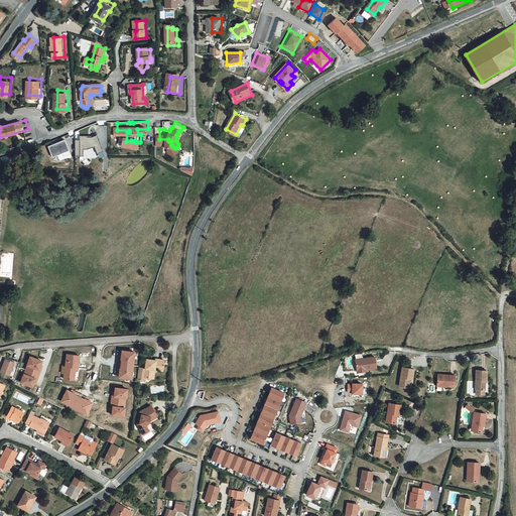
[(91,144),(98,141),(101,150),(106,148),(100,130),(95,132),(90,132),(90,131),(83,131),(83,135),(78,135),(79,151),(86,151),(87,144),(91,144)]
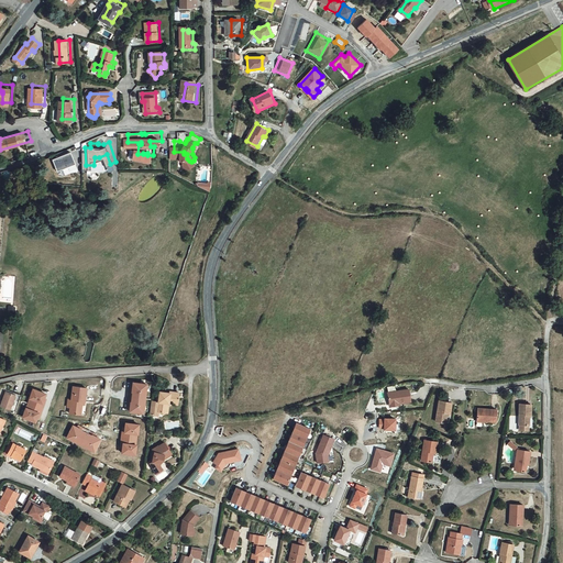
[(78,158),(74,146),(57,153),(62,165),(78,158)]
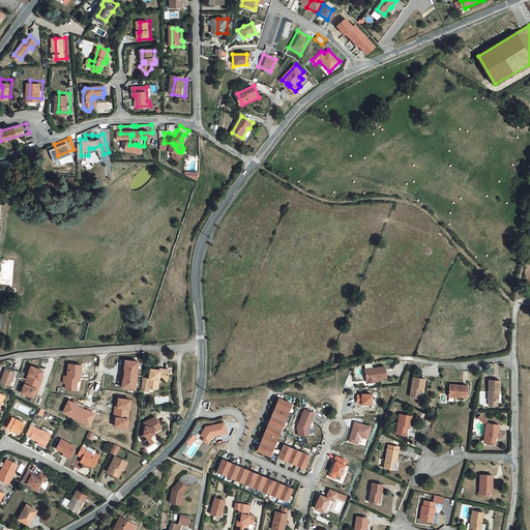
[(123,387),(136,388),(137,379),(138,370),(139,370),(139,361),(126,359),(126,364),(125,369),(124,369),(123,378),(124,378),(124,382),(123,387)]
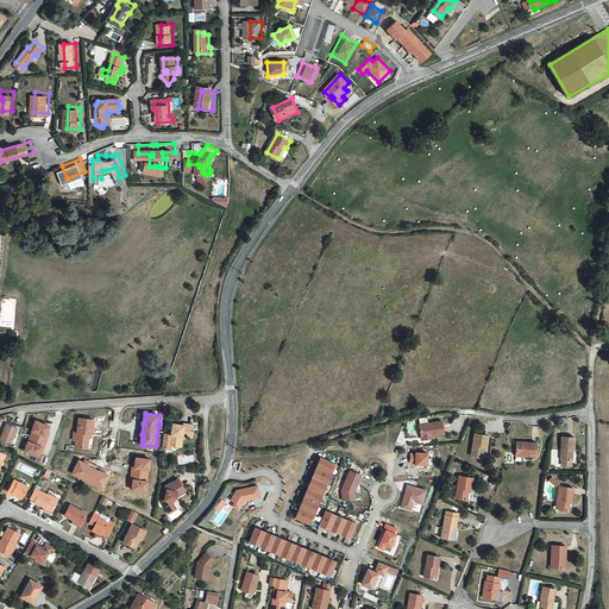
[(94,434),(95,419),(81,418),(80,432),(79,440),(77,446),(89,447),(90,437),(92,433),(94,434)]
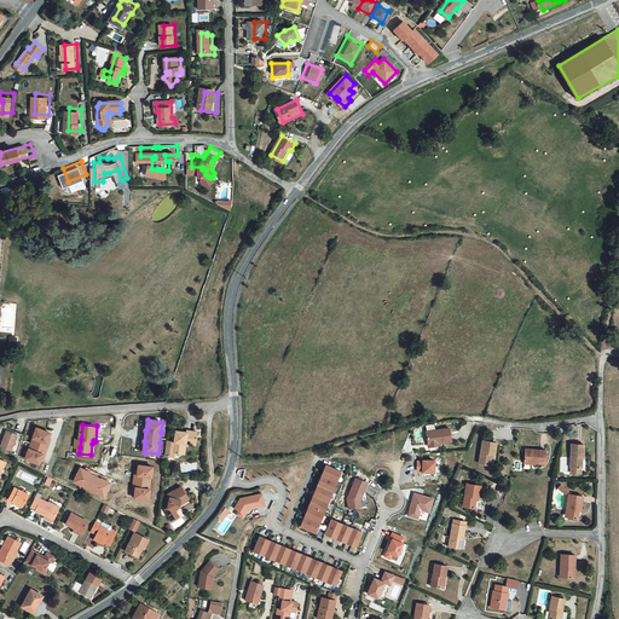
[(46,443),(51,432),(36,427),(33,438),(35,438),(30,449),(29,447),(24,458),(39,463),(44,453),(41,452),(46,443)]
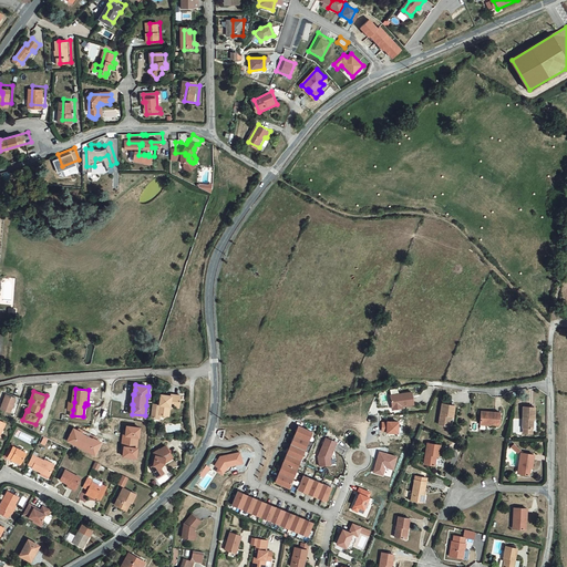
[(414,403),(412,391),(391,394),(393,405),(402,404),(402,405),(414,403)]
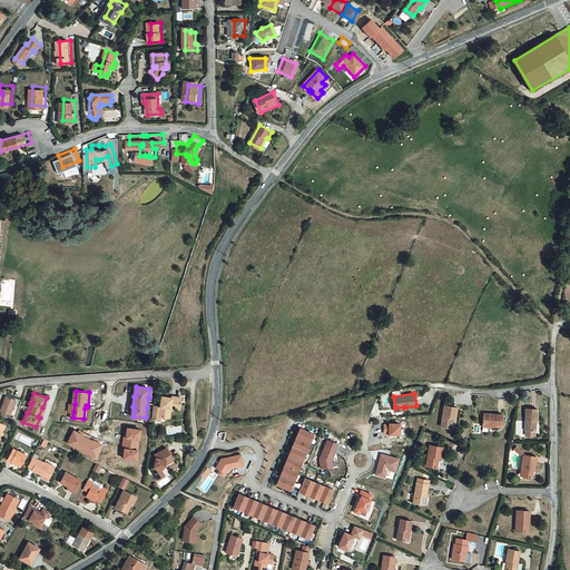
[(0,409),(13,416),(21,402),(6,395),(0,408),(0,409)]
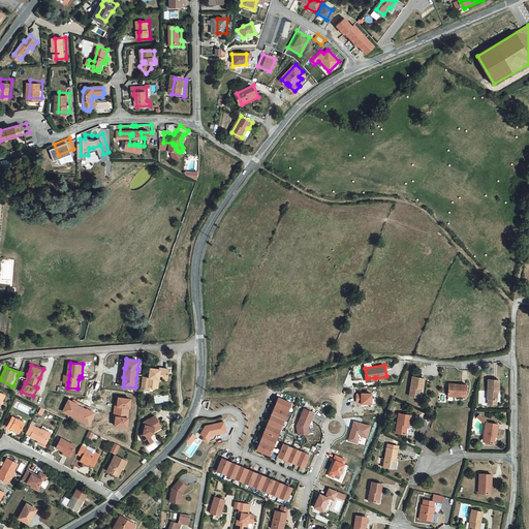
[(157,387),(158,379),(162,379),(162,376),(166,376),(170,377),(172,370),(162,369),(162,370),(153,369),(152,378),(146,377),(144,391),(151,392),(152,387),(157,387)]
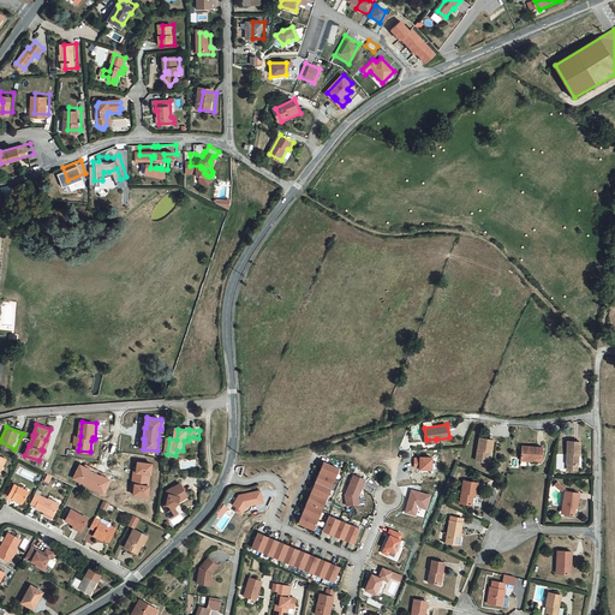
[(491,439),(479,436),(476,458),(485,459),(487,448),(490,449),(491,439)]
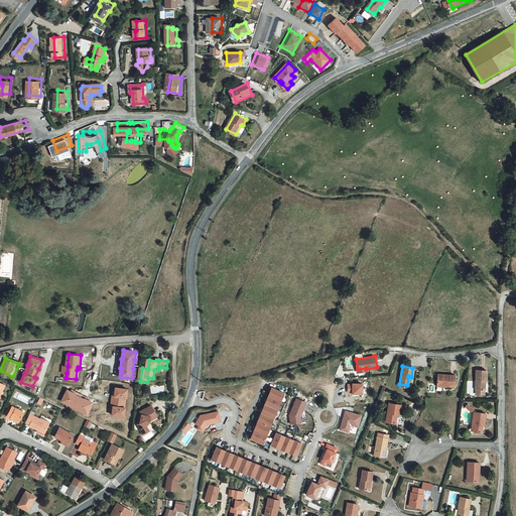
[(491,374),(479,373),(478,391),(481,391),(480,397),(487,397),(488,384),(490,384),(491,374)]
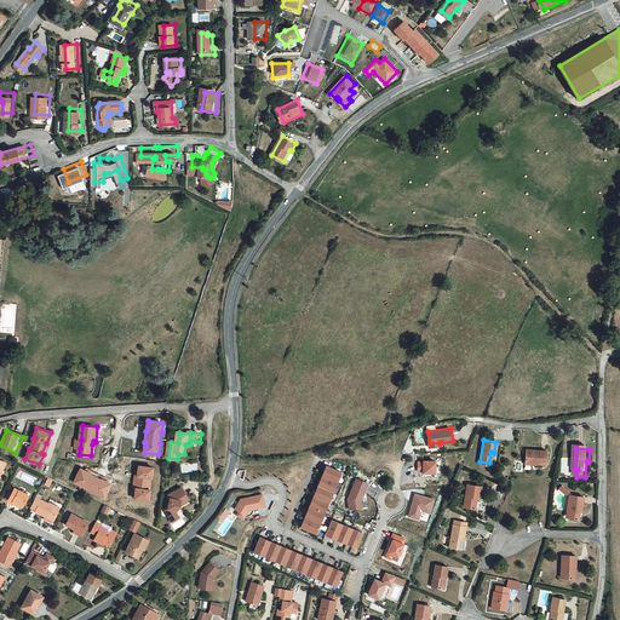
[(551,452),(530,449),(529,463),(550,466),(551,452)]
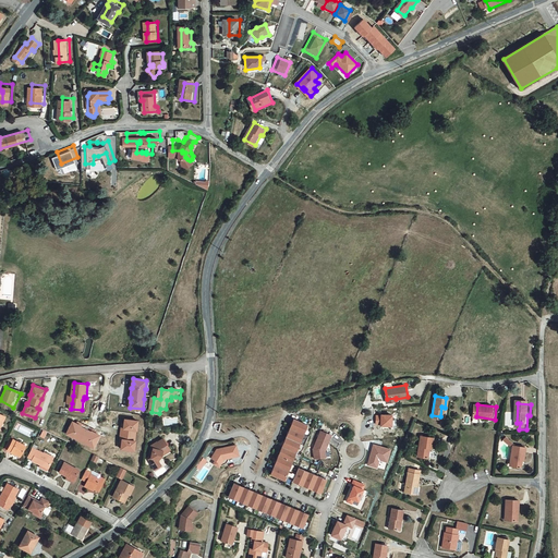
[(380,412),(380,413),(375,413),(375,422),(380,422),(380,423),(391,423),(391,412),(380,412)]
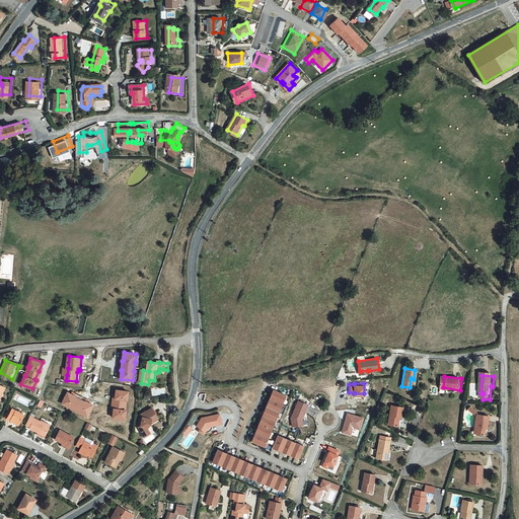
[(114,417),(126,419),(127,410),(128,399),(129,390),(117,389),(117,393),(116,397),(115,397),(114,409),(115,409),(115,413),(114,417)]
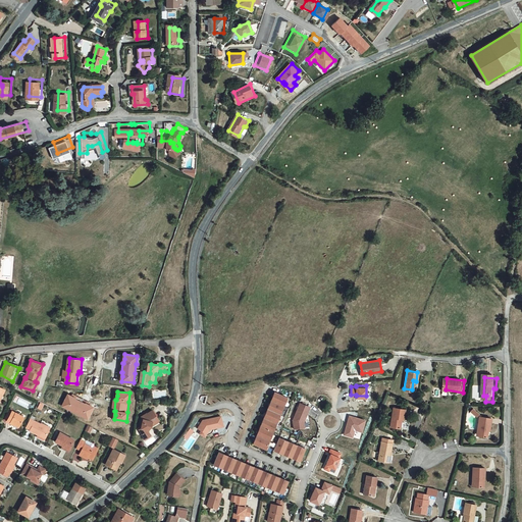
[(282,405),(285,397),(273,392),(269,401),(282,405)]
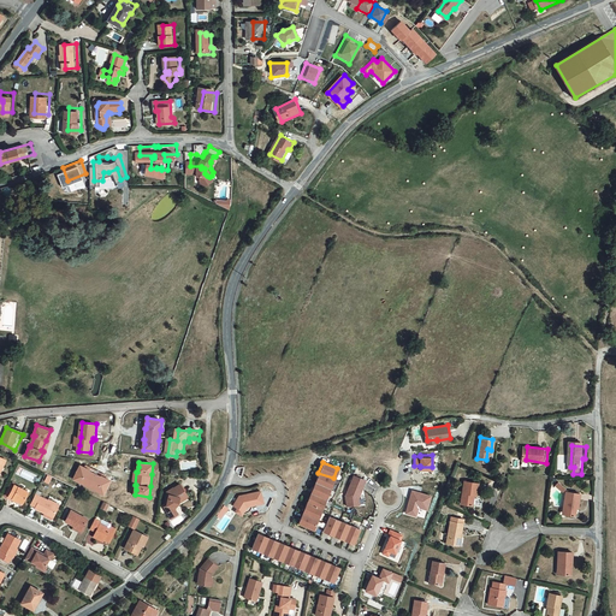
[(81,467),(75,479),(83,484),(84,484),(95,489),(94,490),(104,495),(111,481),(101,477),(102,475),(90,469),(90,471),(81,467)]
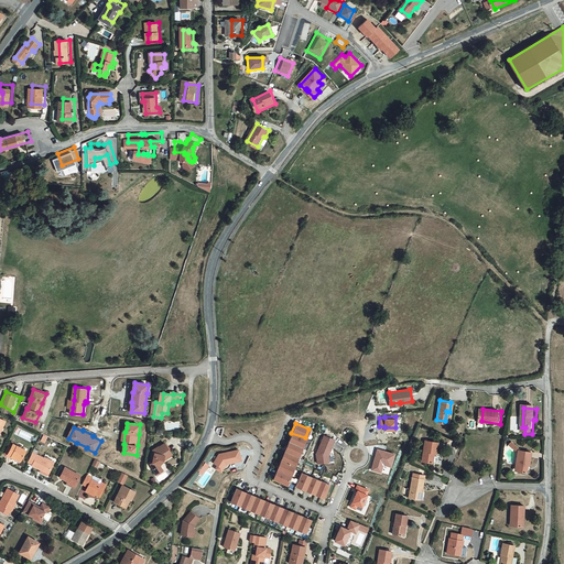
[(305,437),(291,433),(288,442),(301,447),(305,437)]
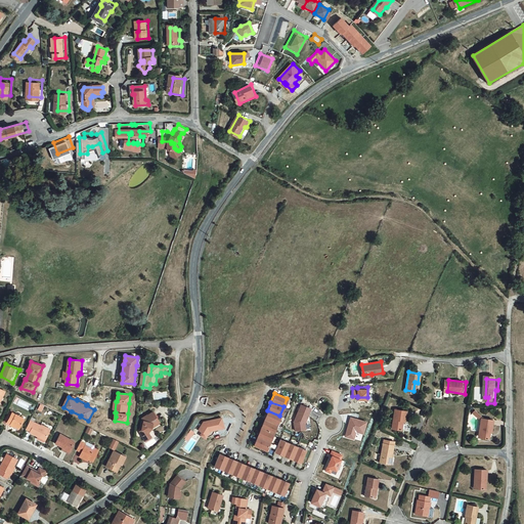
[(301,404),(294,422),(296,431),(306,430),(305,424),(310,408),(301,404)]
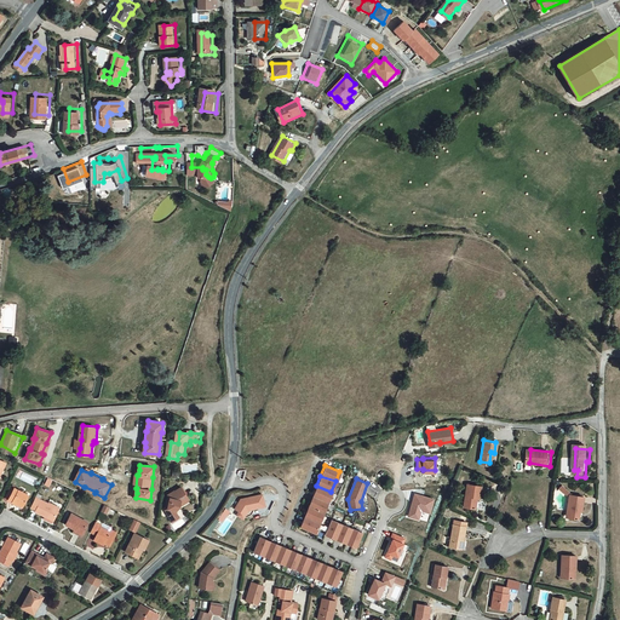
[(481,486),(466,483),(463,506),(475,509),(476,497),(480,497),(481,486)]
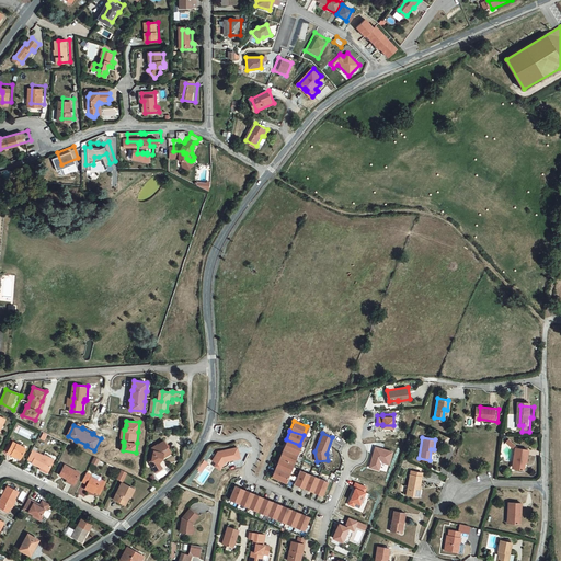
[(299,445),(286,439),(283,449),(296,455),(299,445)]
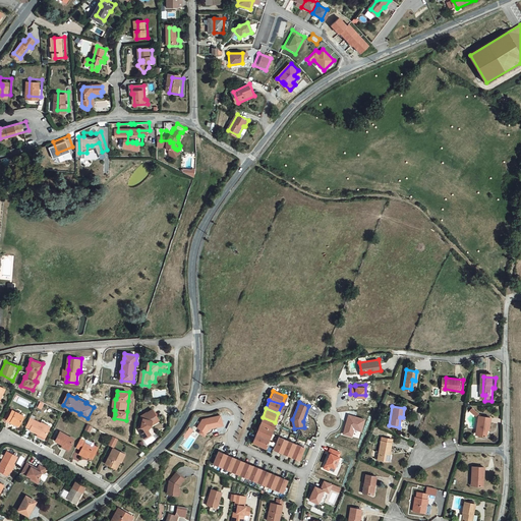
[(11,422),(11,421),(15,423),(19,424),(23,415),(12,409),(9,415),(7,420),(11,422)]
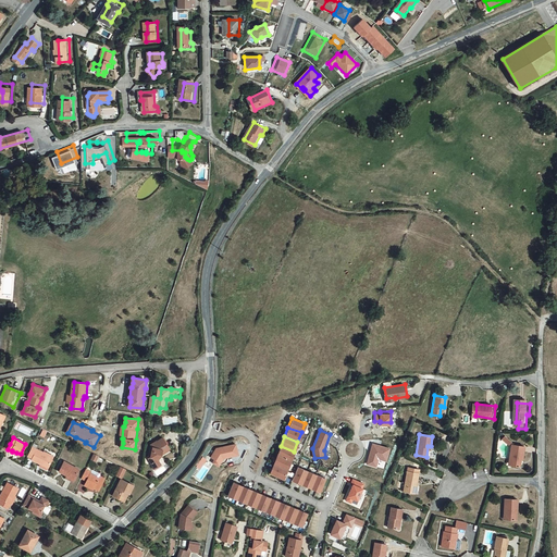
[(162,455),(164,455),(165,450),(171,446),(165,437),(158,442),(152,445),(153,448),(153,457),(150,458),(157,469),(163,465),(160,460),(162,455)]
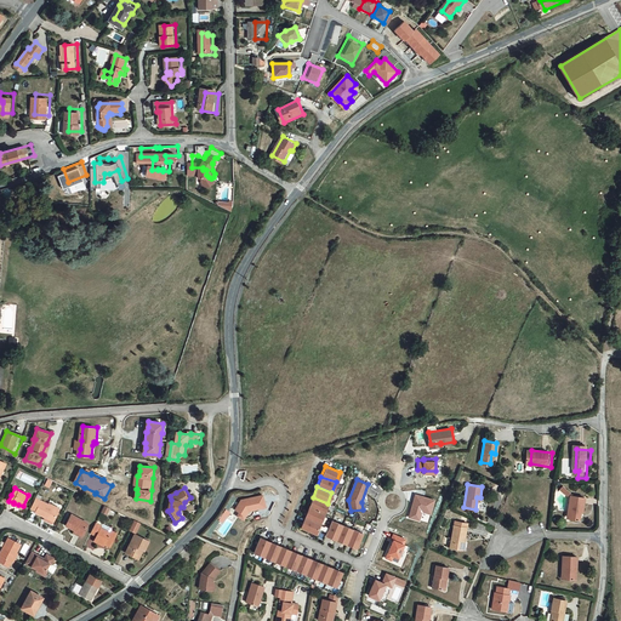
[(420,517),(422,508),(431,511),(434,497),(415,493),(409,514),(420,517)]
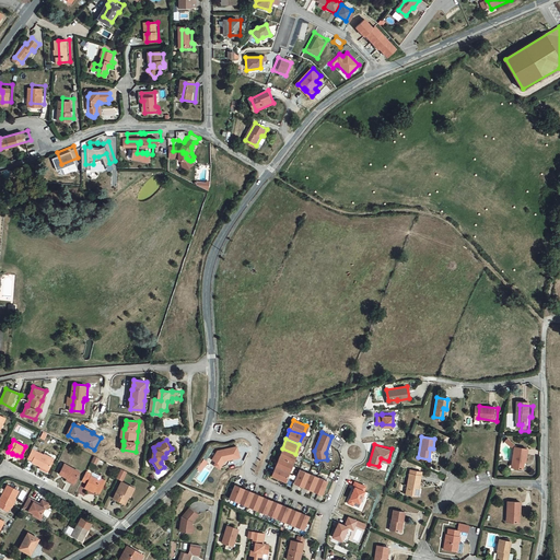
[(240,457),(236,446),(222,450),(222,451),(219,452),(218,451),(212,459),(216,462),(221,465),(224,461),(231,459),(240,457)]
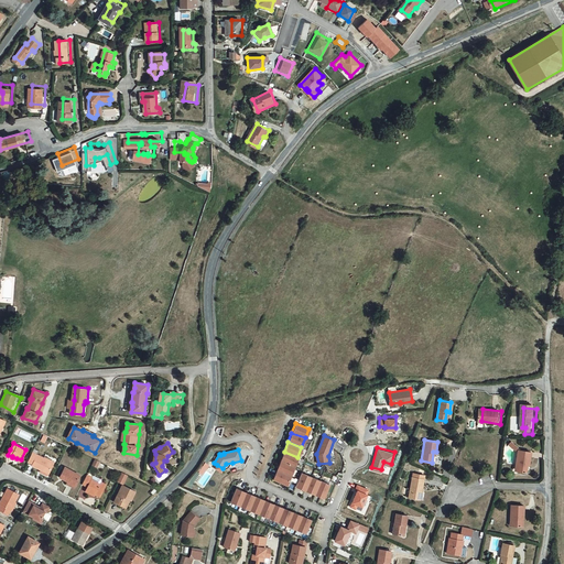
[(55,463),(45,458),(34,452),(29,462),(34,465),(33,466),(41,469),(41,472),(49,476),(55,463)]
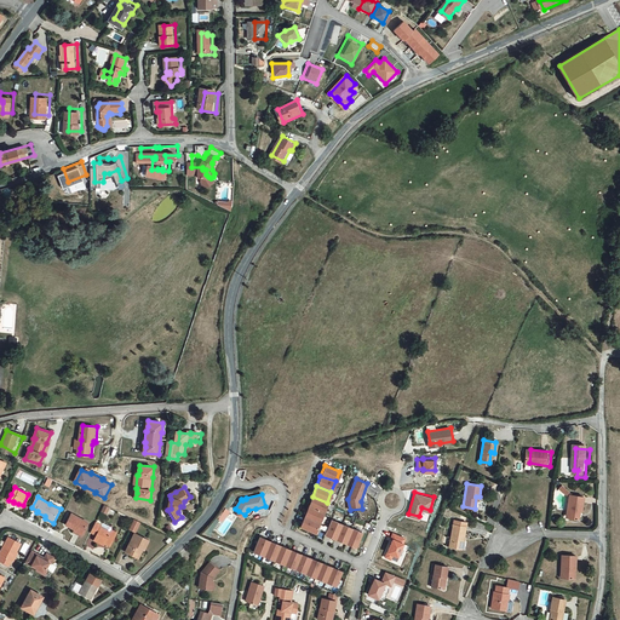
[(327,503),(313,497),(309,507),(323,514),(327,503)]
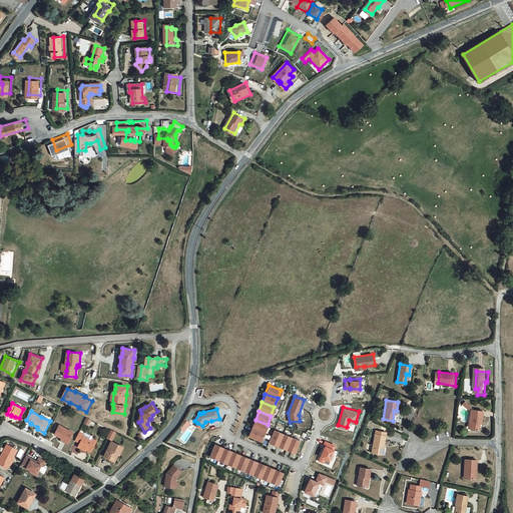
[(473,425),(476,426),(475,431),(482,433),(484,424),(486,424),(488,415),(476,412),(473,425)]
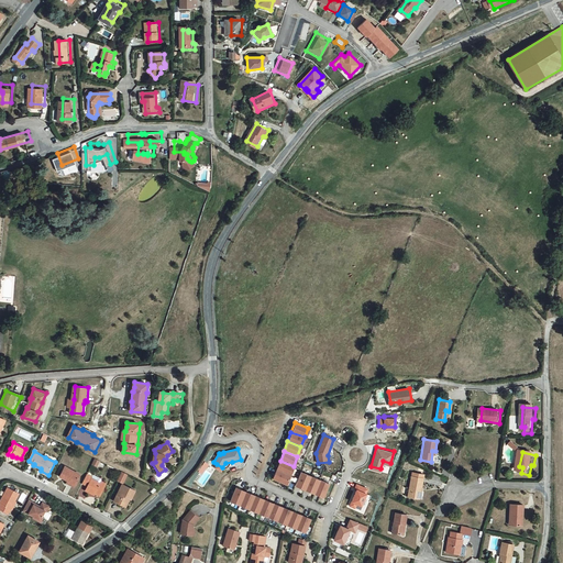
[(294,466),(280,461),(276,471),(290,475),(294,466)]
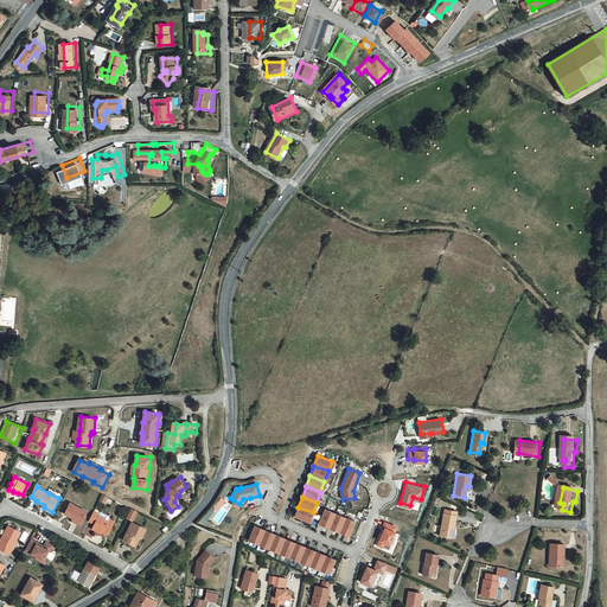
[(75,518),(74,519),(81,524),(88,512),(71,503),(66,513),(75,518)]
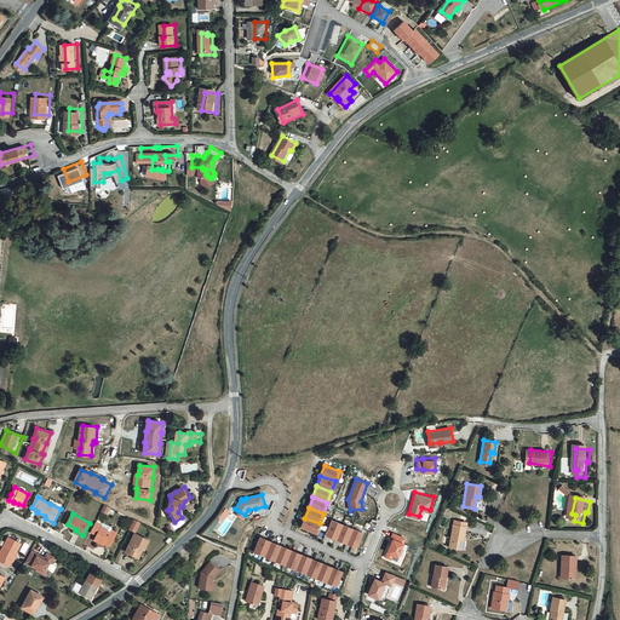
[(320,523),(304,518),(300,529),(315,534),(320,523)]
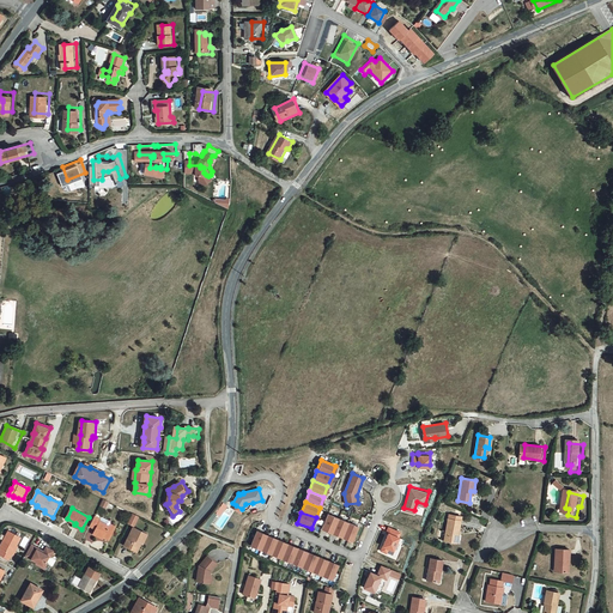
[(135,526),(140,516),(134,514),(129,523),(135,526)]
